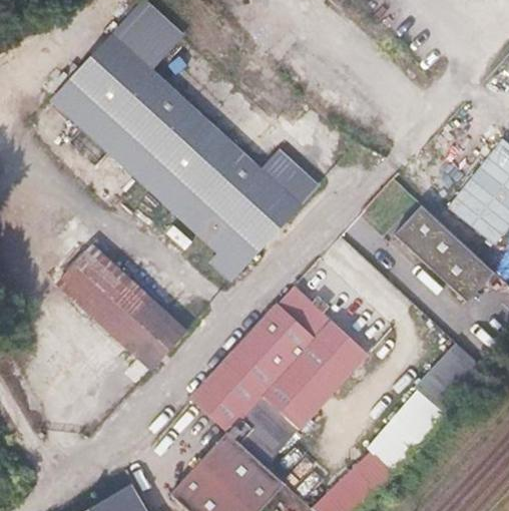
[(231,282),(318,186),(279,154),(263,170),(153,67),(182,36),(141,0),(139,0),(49,96),(169,208),(214,252),(208,262),(231,282)]
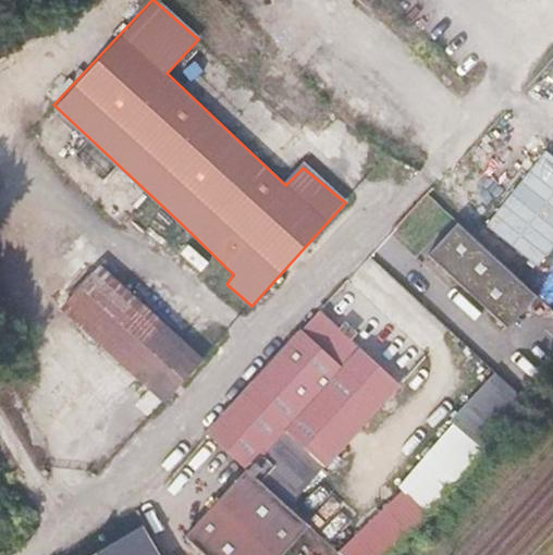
[(533,262),(552,236),(552,155),(540,145),(480,221),(533,262)]
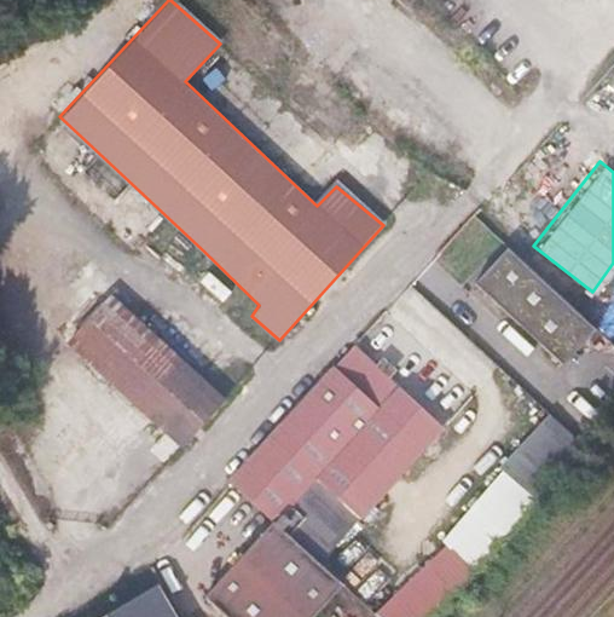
[(597,327),(508,246),(475,283),(566,364),(597,327)]
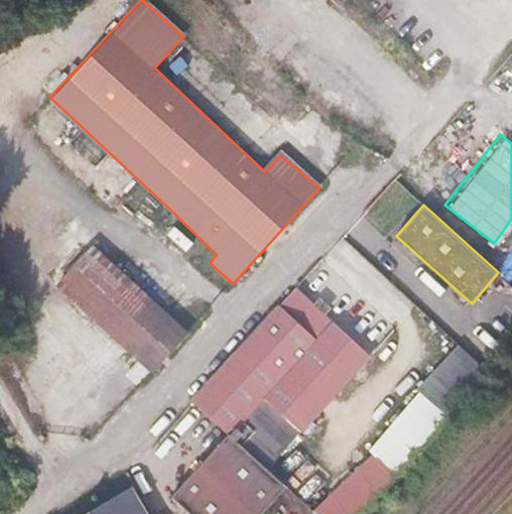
[(188,333),(93,245),(55,286),(150,374),(188,333)]
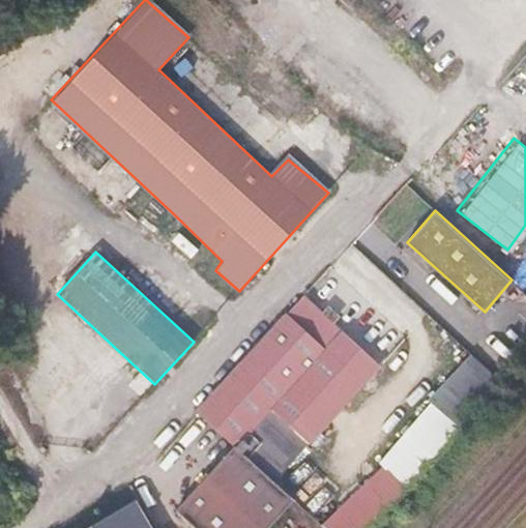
[(308,450),(381,367),(302,294),(196,412),(232,445),(246,458),(261,443),(251,434),(267,415),(308,450)]
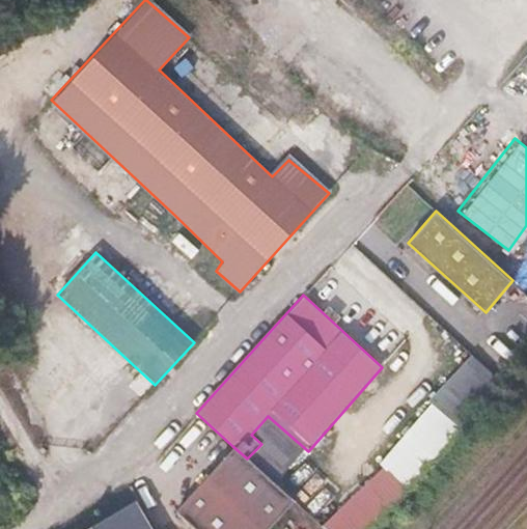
[(192,528),(275,528),(298,504),(247,458),(232,446),(174,513),(192,528)]
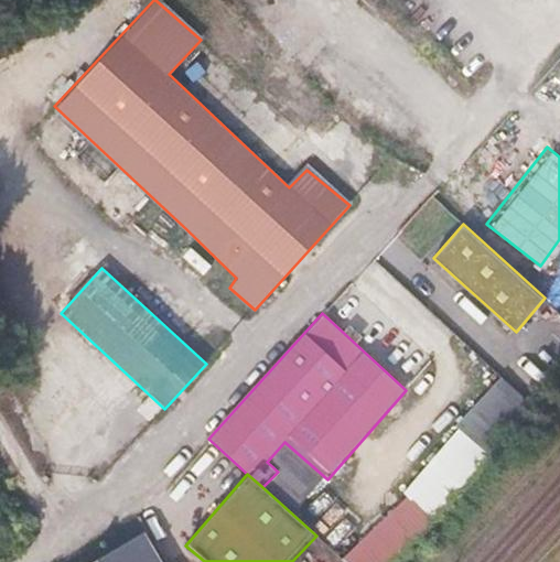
[(387,561),(444,501),(420,478),(344,561),(387,561)]
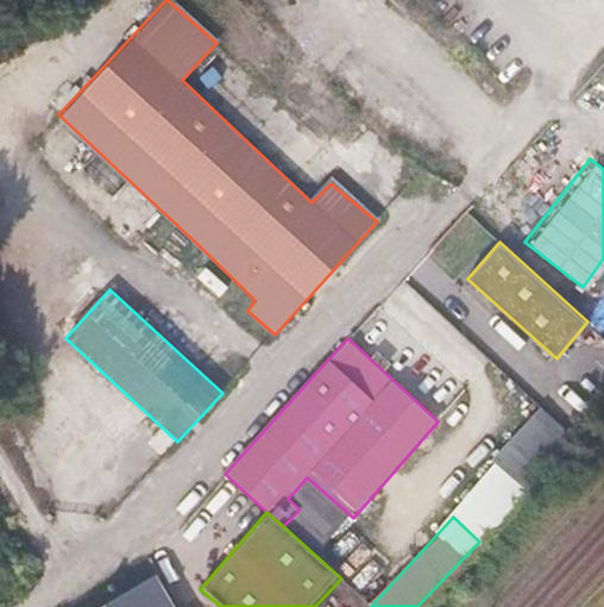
[(168,606),(169,606),(151,575),(95,606),(168,606)]
